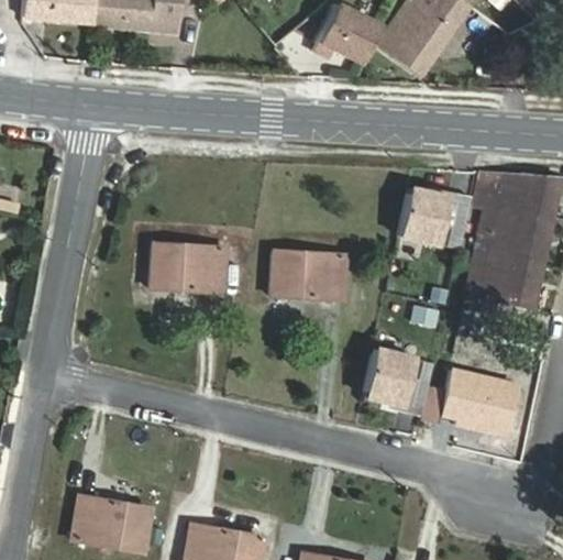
[(22,0),(21,13),(92,19),(92,0),(22,0)]
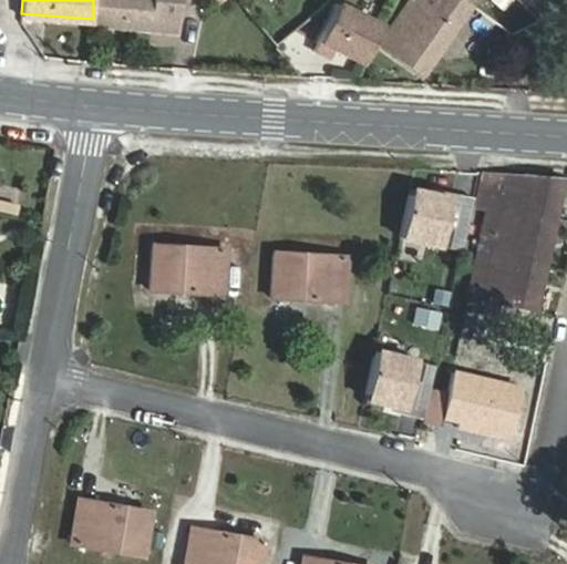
[(176,29),(179,0),(93,0),(93,19),(94,22),(176,29)]
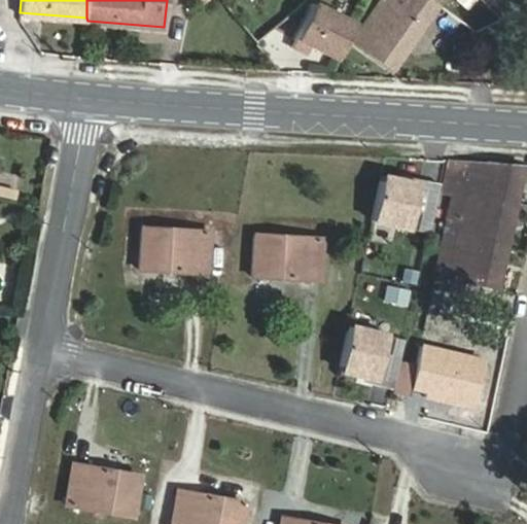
[(310,42),(336,56),(353,20),(315,0),(313,0),(291,42),(306,49),(310,42)]
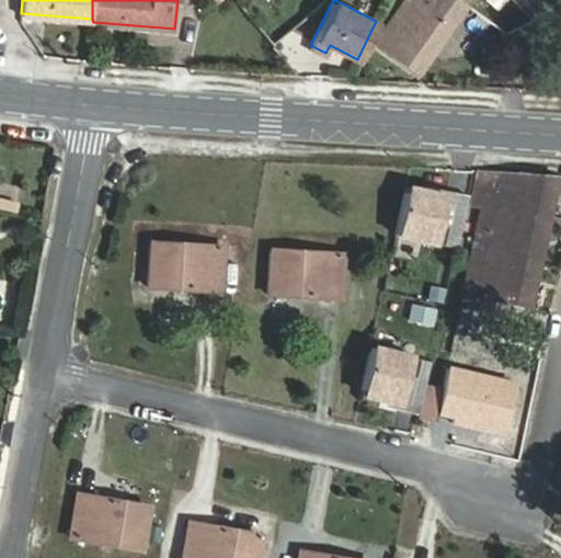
[(416,73),(468,0),(403,0),(374,42),(416,73)]
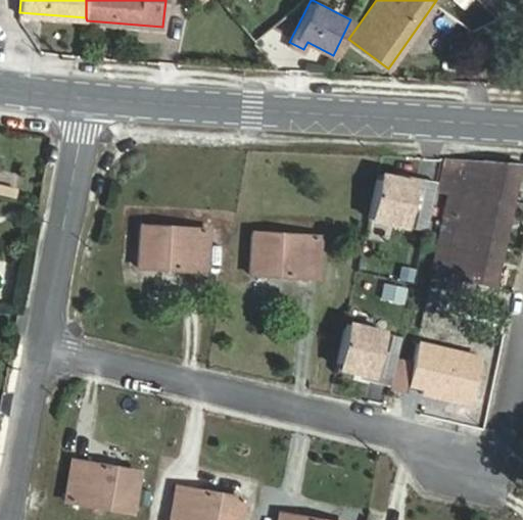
[(495,286),(520,160),(481,158),(480,163),(445,155),(438,188),(448,190),(430,274),(442,277),(443,273),(495,286)]
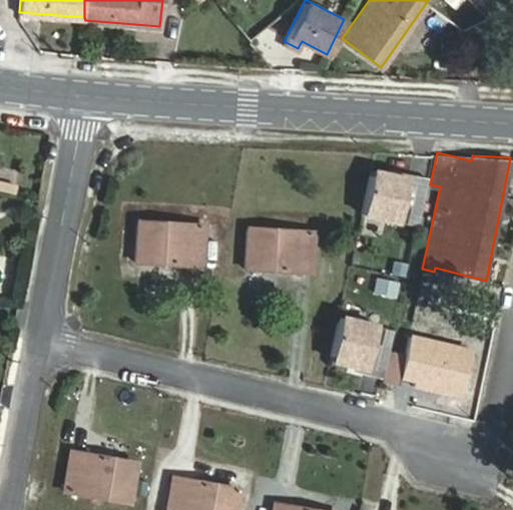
[(407,176),(371,169),(362,213),(406,222),(409,205),(401,203),(407,176)]
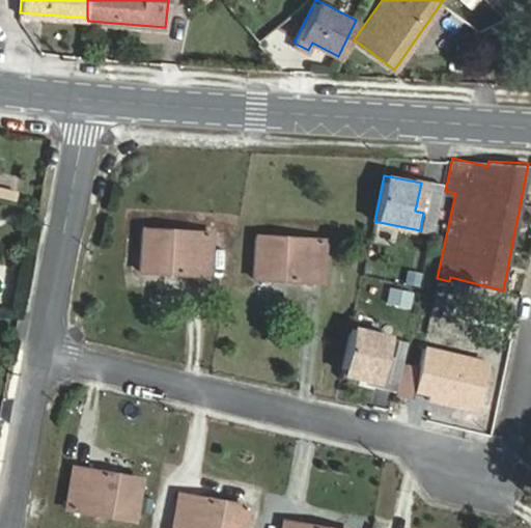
[(431,233),(442,190),(420,185),(415,211),(423,213),(420,230),(431,233)]
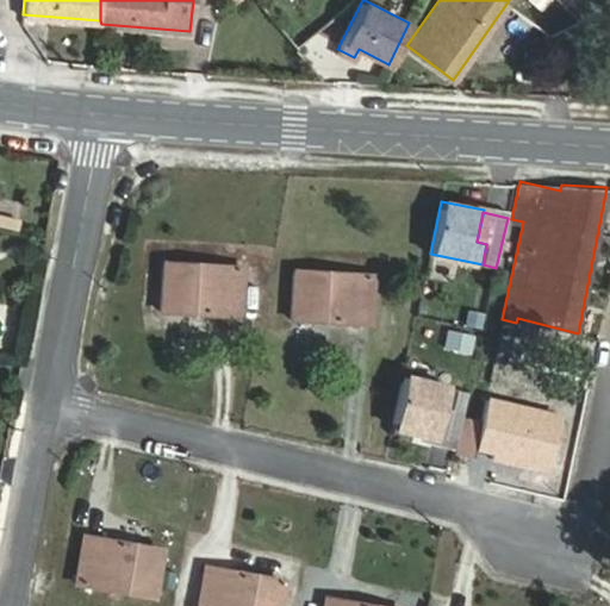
[(241,313),(243,267),(165,261),(162,307),(241,313)]
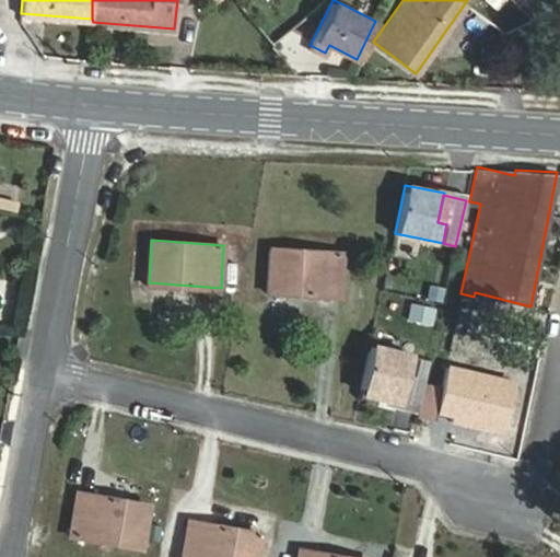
[(341,294),(342,251),(271,247),(268,289),(341,294)]
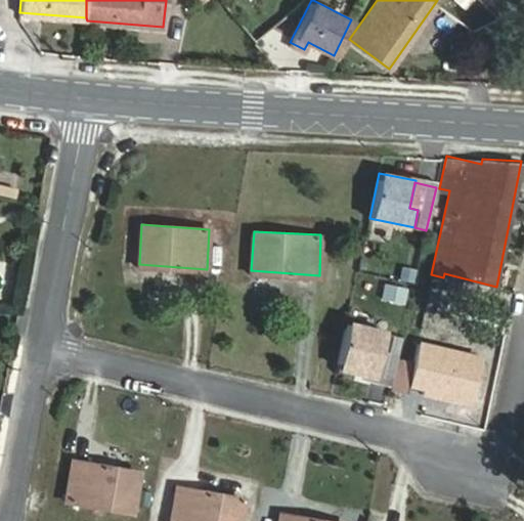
[(385,279),(380,297),(404,303),(408,286),(385,279)]
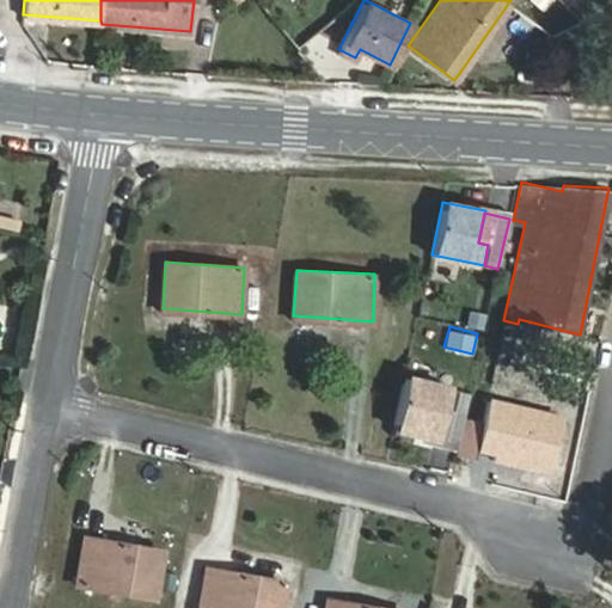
[(457,387),(405,375),(393,428),(436,437),(444,405),(452,407),(457,387)]
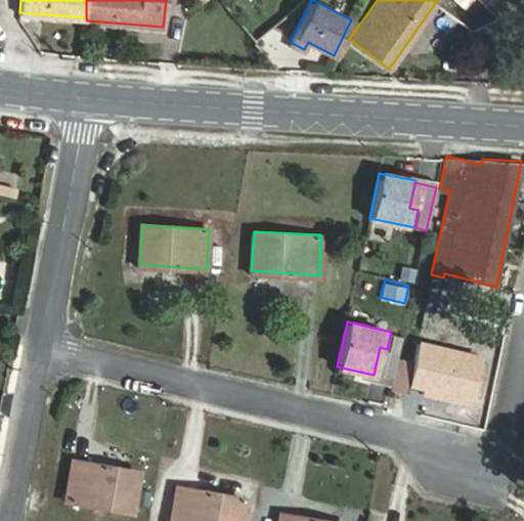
[(380,347),(374,373),(391,377),(401,334),(391,332),(387,349),(380,347)]
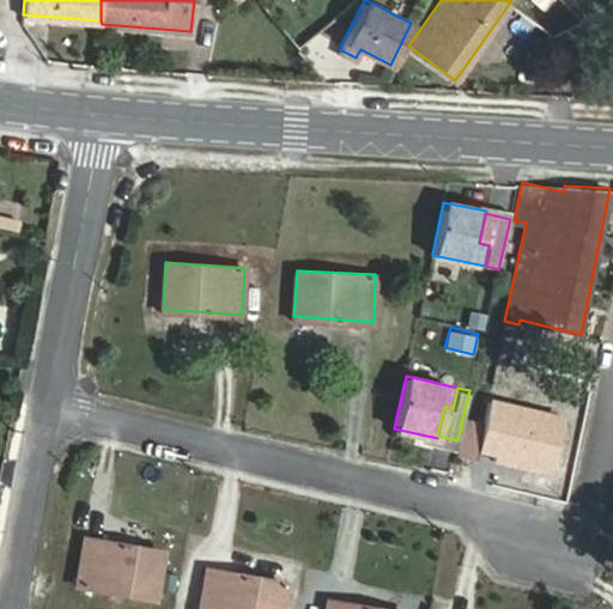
[(505,427),(463,418),(456,450),(498,460),(505,427)]
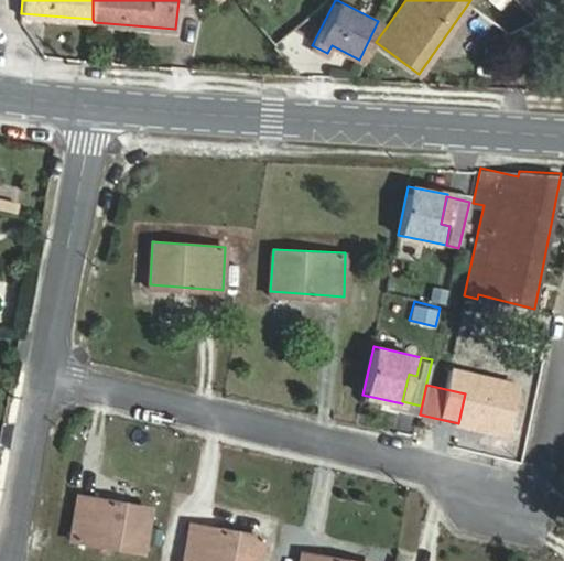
[(142,550),(150,506),(78,494),(71,538),(142,550)]
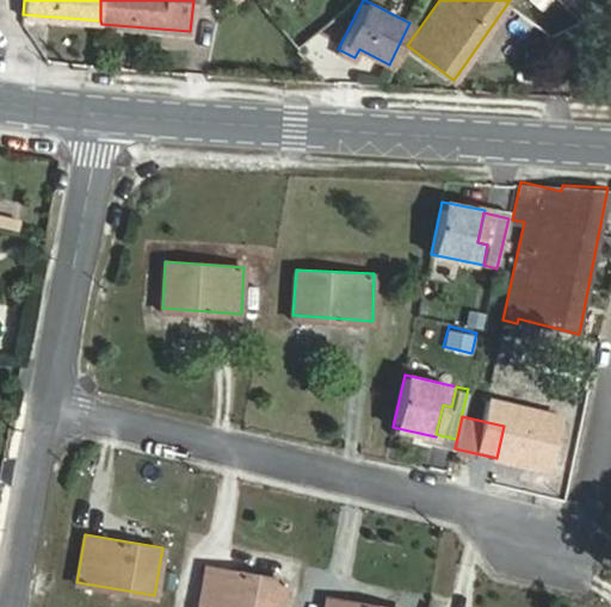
[(278,606),(284,580),(207,564),(198,606),(278,606)]
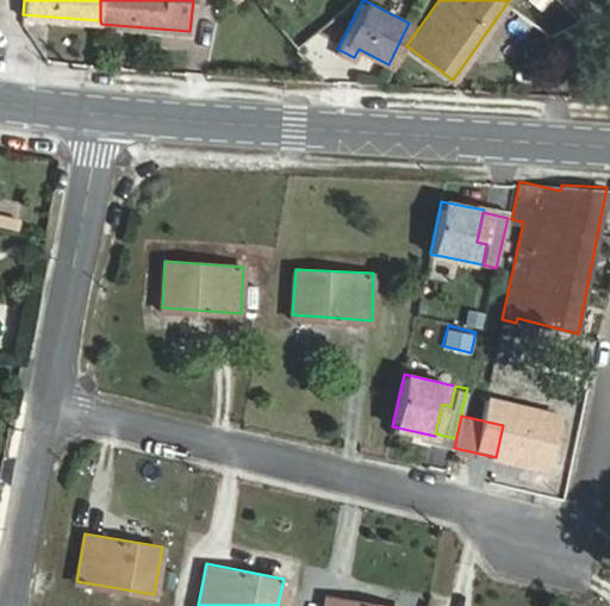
[(384,605),(327,595),(324,605),(384,605)]
